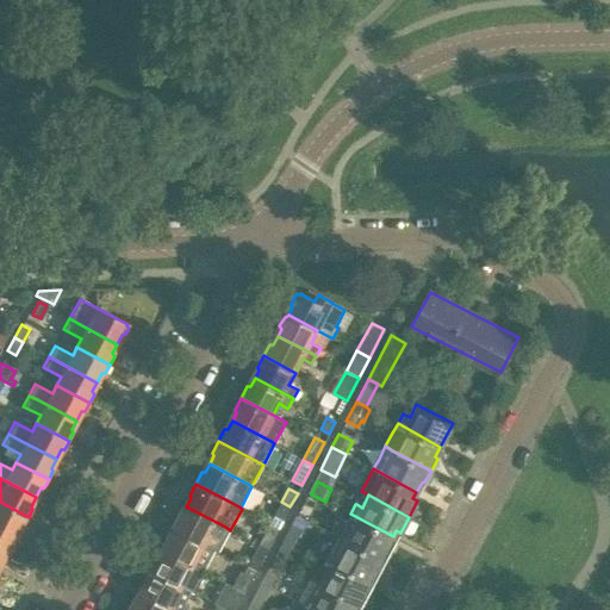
[(0,527),(16,535),(20,527),(24,526),(29,517),(0,502),(0,527)]
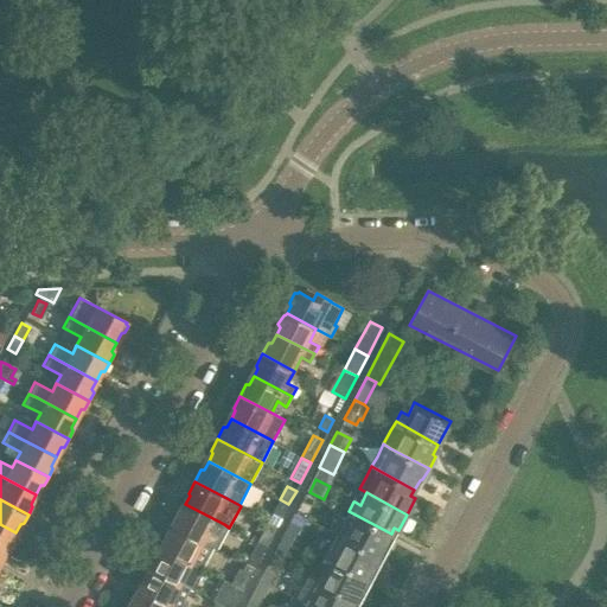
[(282,517),(288,504),(280,499),(273,512),(282,517)]
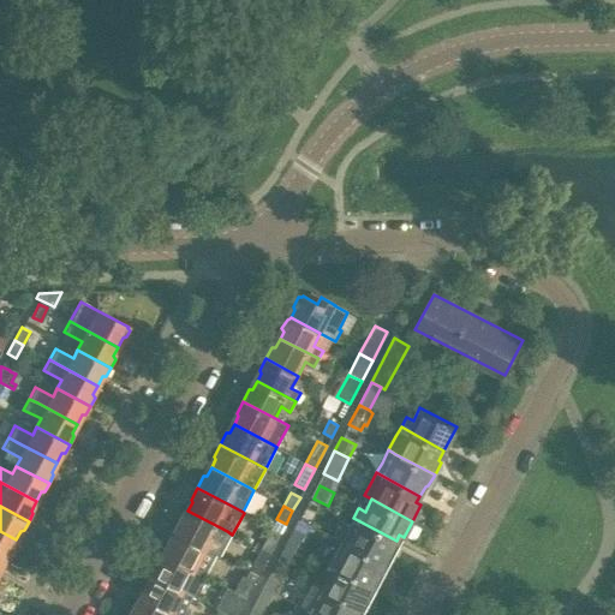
[(180,519),(174,531),(207,548),(218,554),(218,553),(221,555),(232,535),(227,531),(187,511),(184,519),(180,519)]
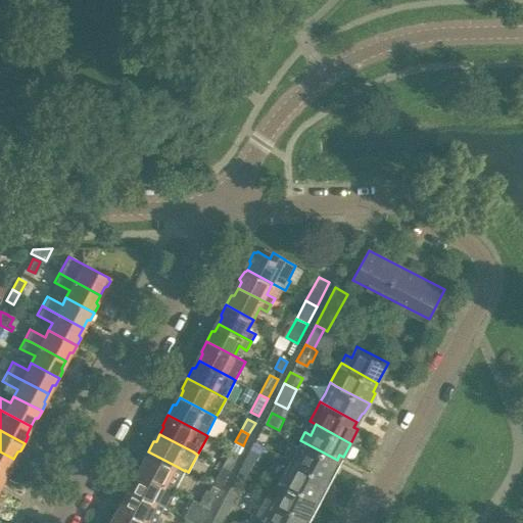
[(300,440),(296,448),(301,452),(296,462),(329,480),(334,470),(332,468),(337,460),(300,440)]
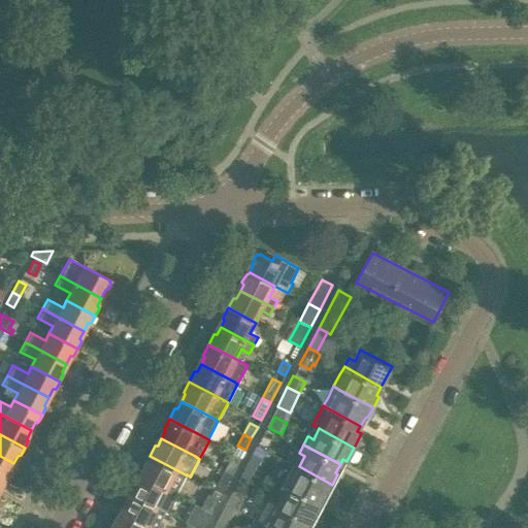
[(253,452),(248,463),(256,467),(261,457),(253,452)]
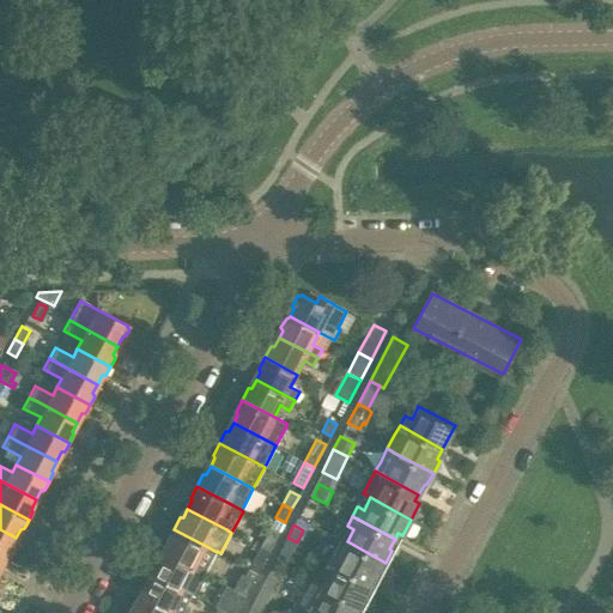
[(260,547),(269,552),(280,530),(272,527),(260,547)]
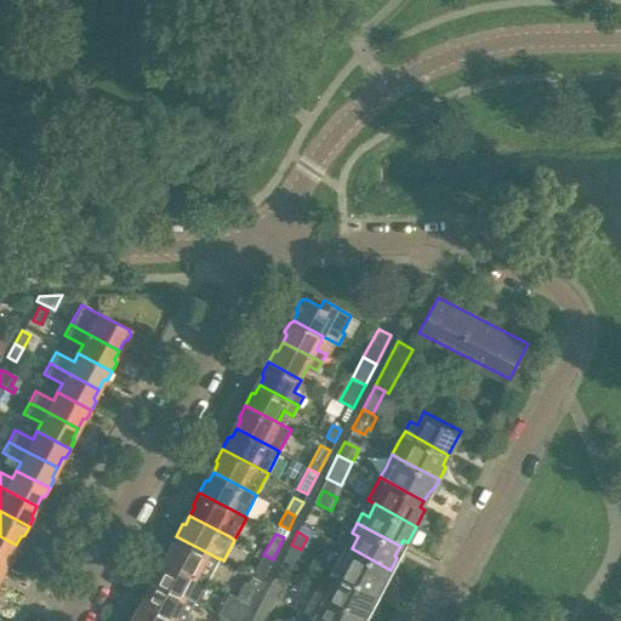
[(0,560),(9,565),(12,557),(11,554),(16,545),(0,536),(0,560)]
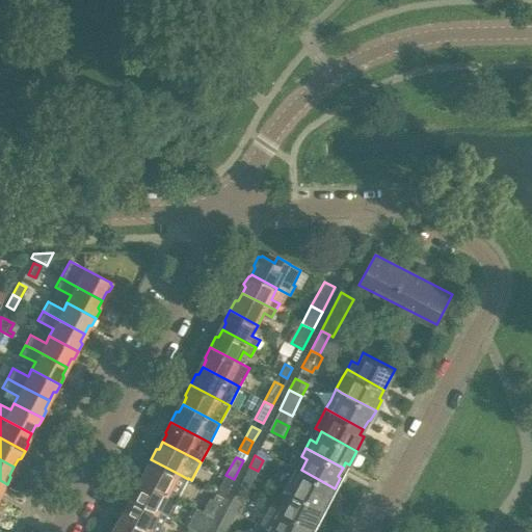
[(147,472),(142,479),(178,498),(179,497),(188,479),(179,474),(151,459),(145,470),(147,472)]
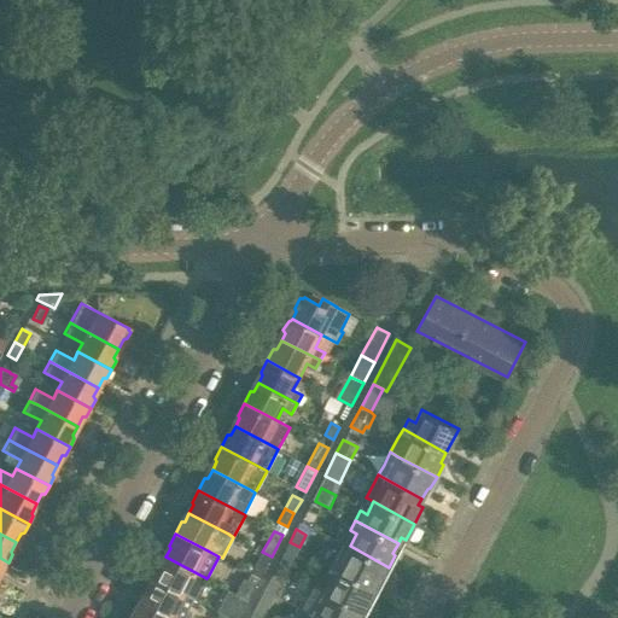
[(290,542),(281,557),(291,563),(299,547),(290,542)]
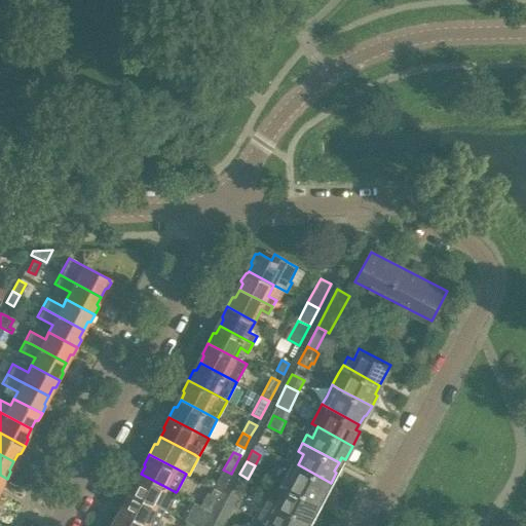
[(287,473),(283,481),(318,500),(323,493),(326,493),(331,483),(298,464),(292,461),(287,473)]
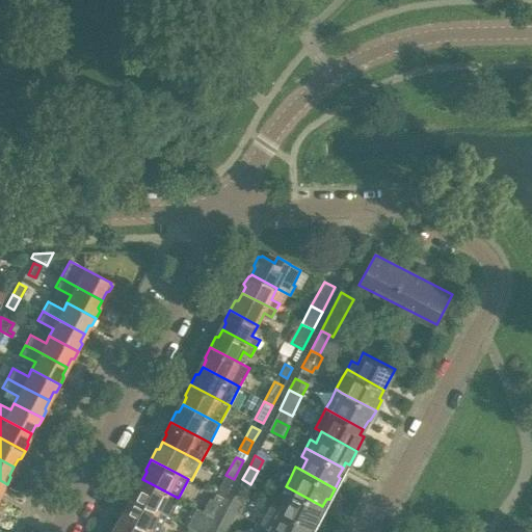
[(216,494),(224,498),(234,479),(225,475),(216,494)]
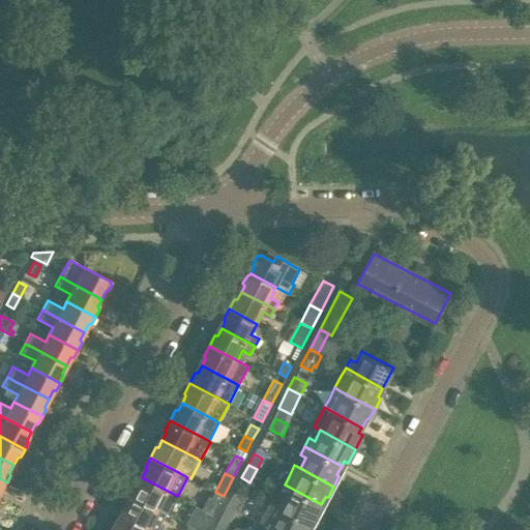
[(136,484),(130,494),(158,509),(163,501),(174,506),(179,497),(177,496),(142,477),(139,484),(136,484)]
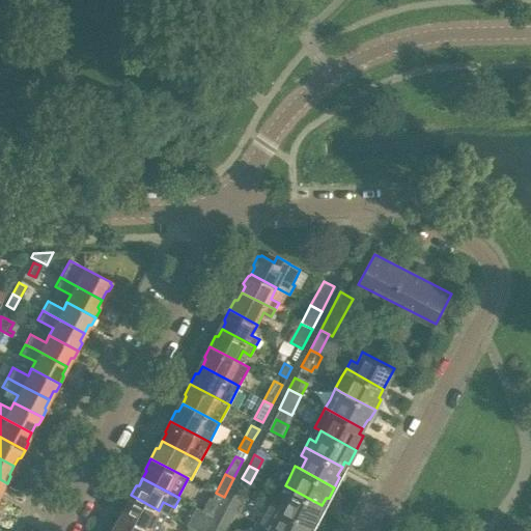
[(286,496),(279,508),(313,526),(318,516),(317,513),(322,505),(285,485),(281,493),(286,496)]
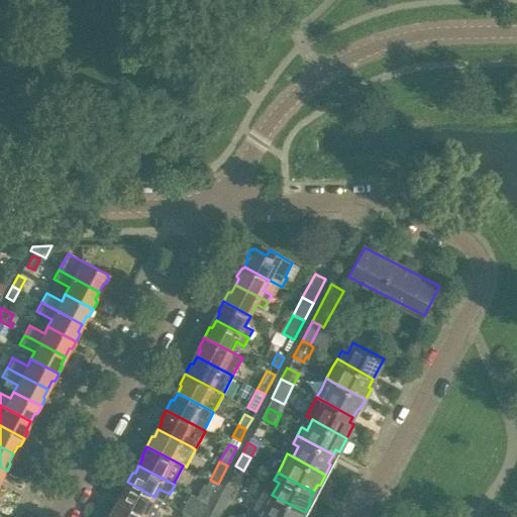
[(200,499),(208,503),(218,484),(210,480),(200,498),(200,499)]
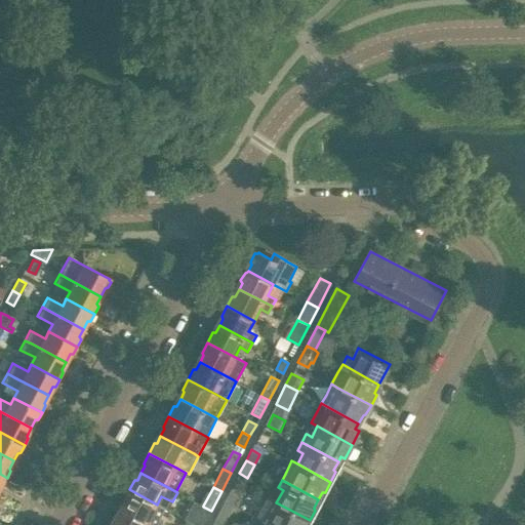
[(125,502),(121,510),(150,524),(160,524),(163,521),(160,519),(165,509),(157,505),(129,489),(123,499),(125,502)]
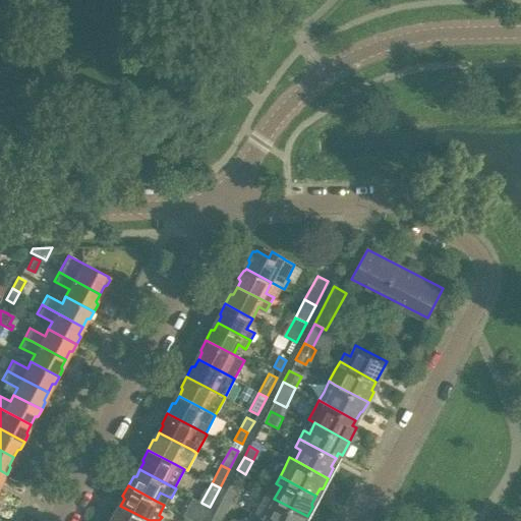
[(229,485),(223,497),(232,501),(238,489),(229,485)]
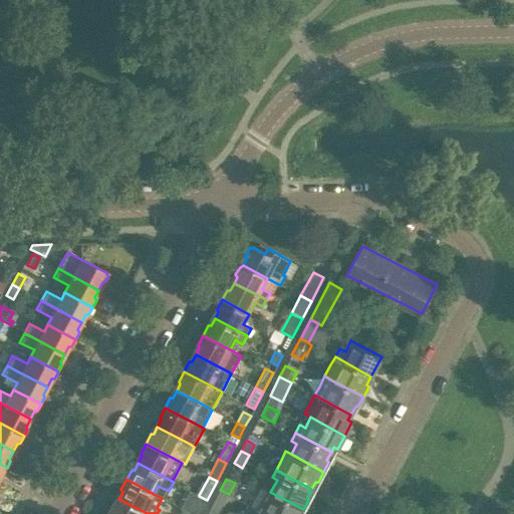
[(261,487),(251,506),(255,508),(265,513),(300,513),(303,509),(270,492),(261,487)]
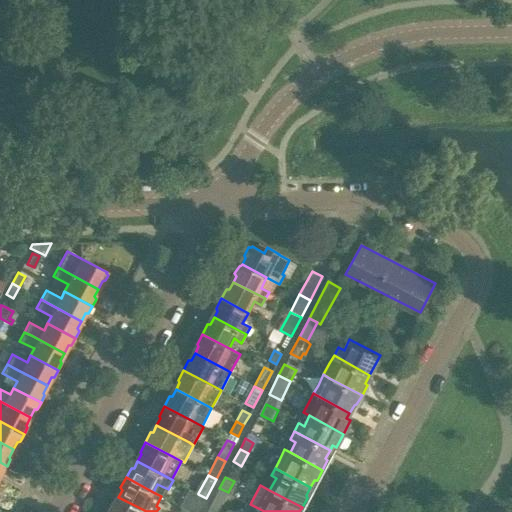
[(218,511),(228,492),(219,488),(210,506),(218,511)]
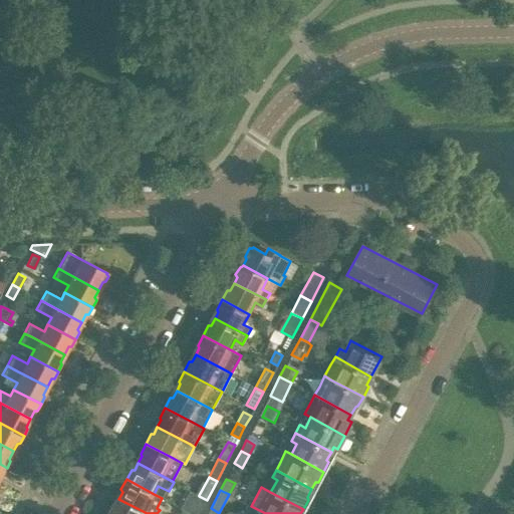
[(189,513),(191,513),(199,513),(207,500),(199,496),(199,495),(198,495),(189,513)]
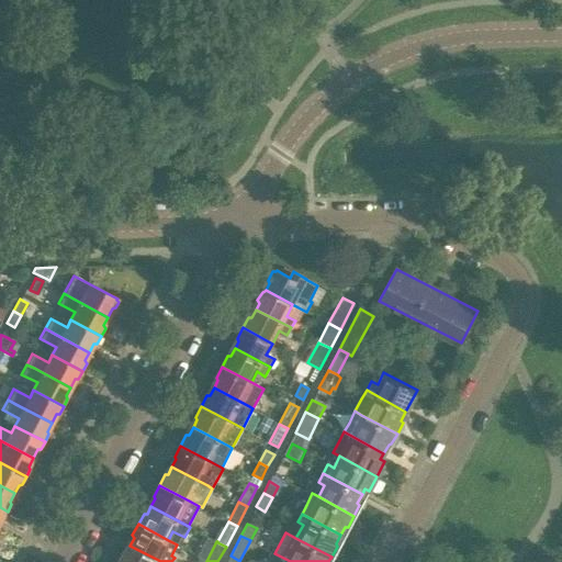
[(123,553),(117,561),(160,561),(130,546),(126,552),(123,553)]
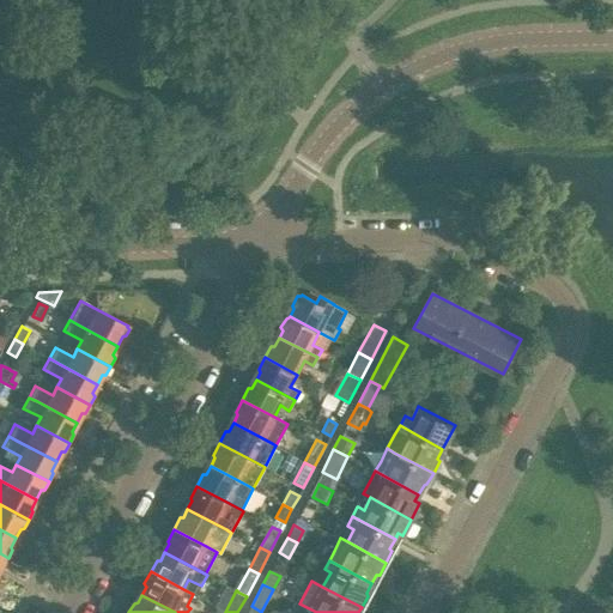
[(295,601),(290,611),(293,612),(316,612),(304,606),(295,601)]
